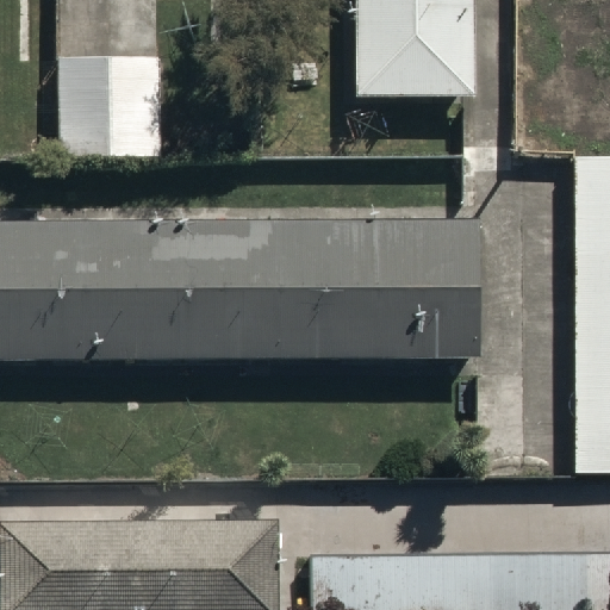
[(356,0),(356,98),(472,98),(471,0),(356,0)]
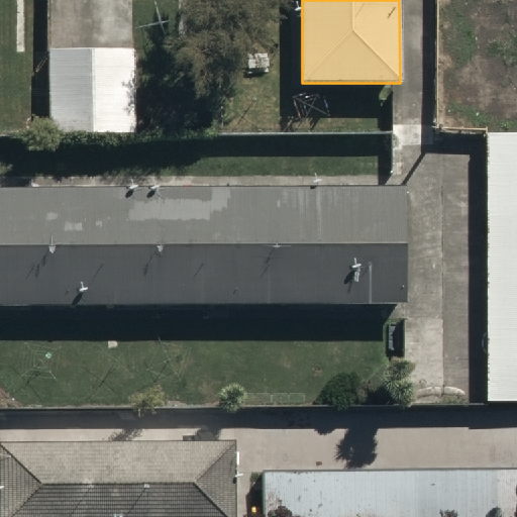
[(136,50),(47,49),(46,124),(135,125),(136,50)]
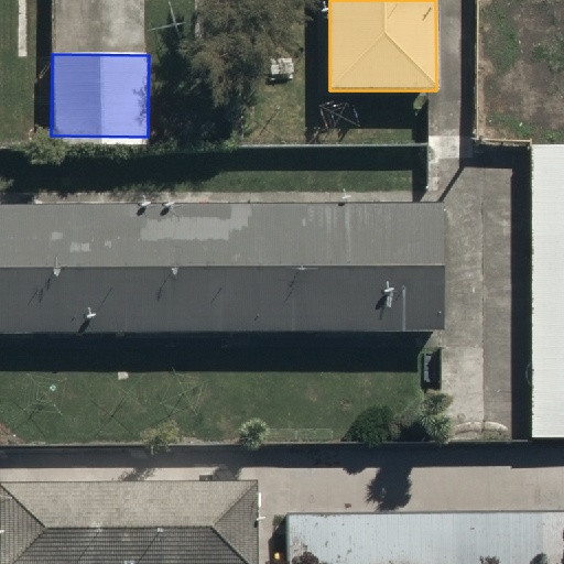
[(563,142),(530,142),(531,440),(563,438),(563,142)]
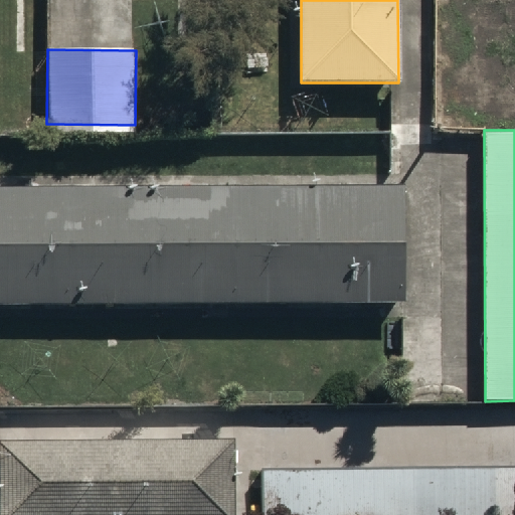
[(399,182),(0,182),(0,307),(399,307),(399,182)]
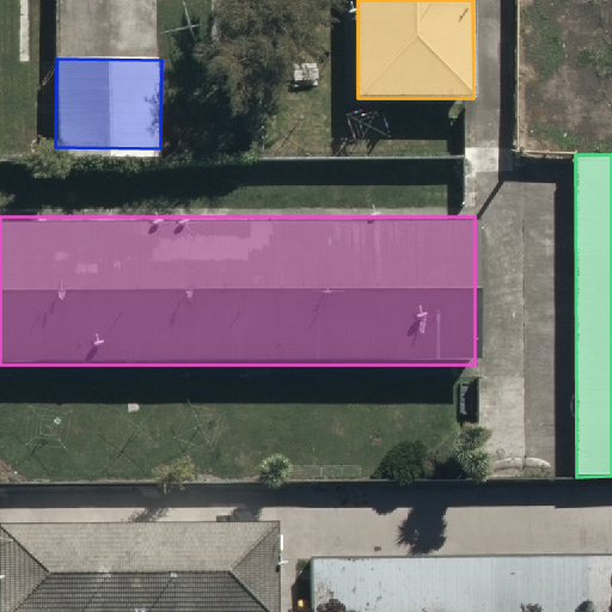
[(279,611),(279,524),(0,524),(0,611),(279,611)]
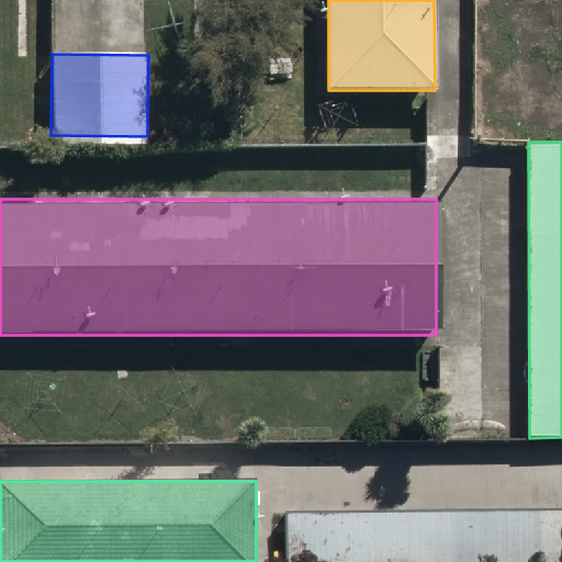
[(561,561),(561,507),(284,509),(284,561),(561,561)]
